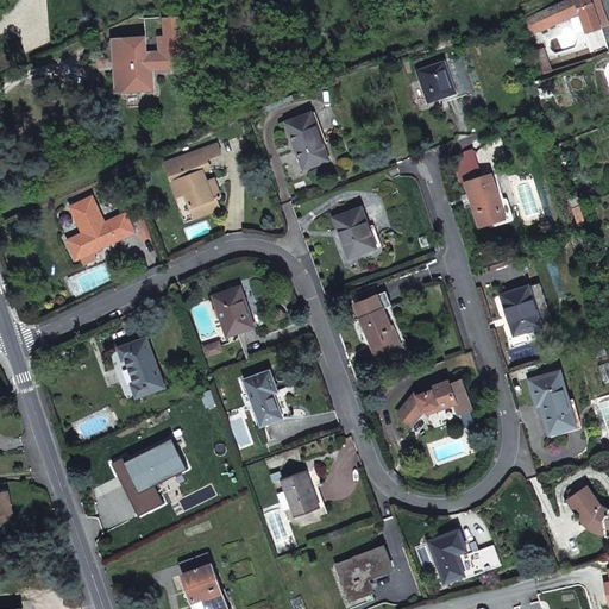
[(591,0),(565,0),(519,22),(527,37),(581,13),(588,33),(602,27),(591,0)]
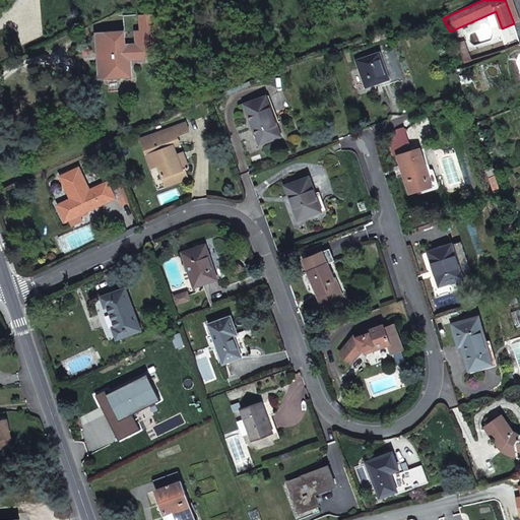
[(519,21),(512,0),(505,0),(514,23),(519,21)]
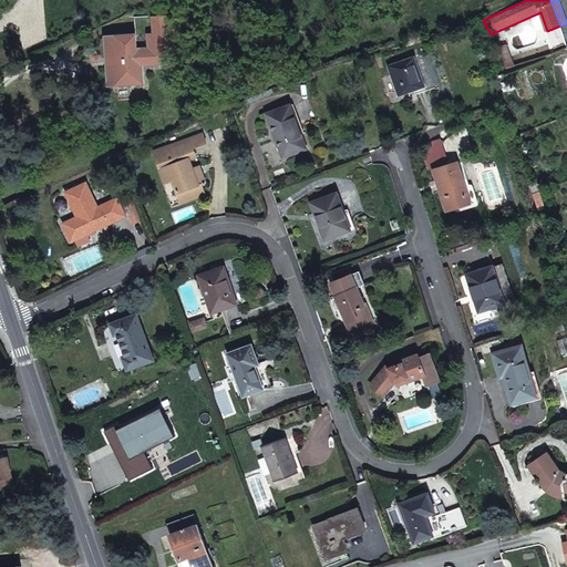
[(136,49),(137,57),(142,57),(142,63),(150,63),(150,64),(174,63),(173,43),(175,43),(175,32),(172,33),(171,16),(153,17),(154,33),(148,33),(148,49),(136,49)]
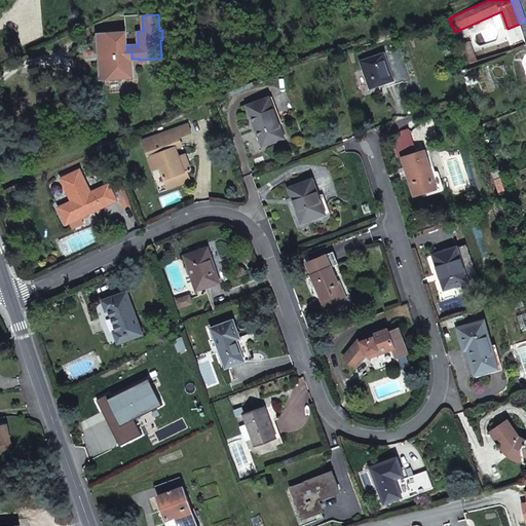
[(520,24),(508,29),(514,49),(525,44),(525,42),(520,24)]
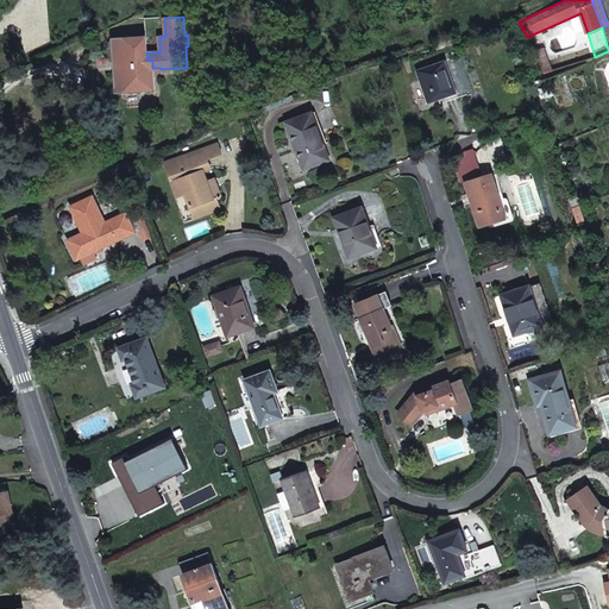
[(152,61),(148,61),(146,52),(146,37),(119,39),(121,75),(126,74),(127,92),(154,89),(152,68),(152,61)]
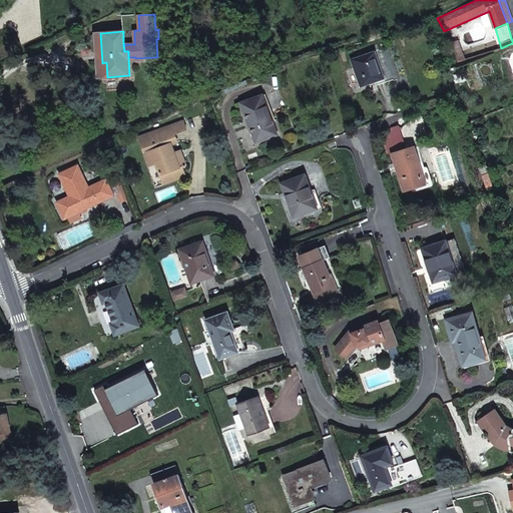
[(95,33),(98,77),(107,77),(106,62),(102,63),(100,33),(95,33)]
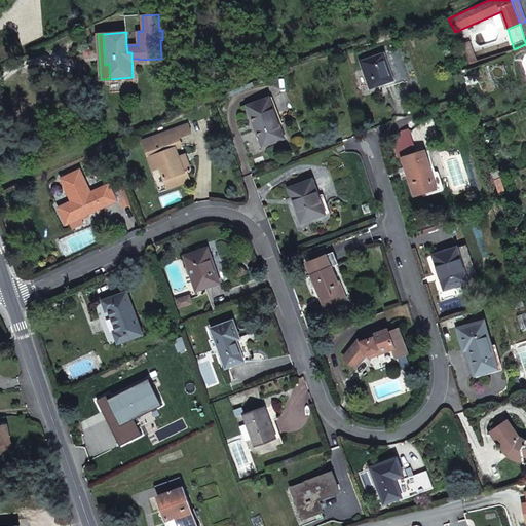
[(461,47),(464,52),(471,50),(468,44),(461,47)]
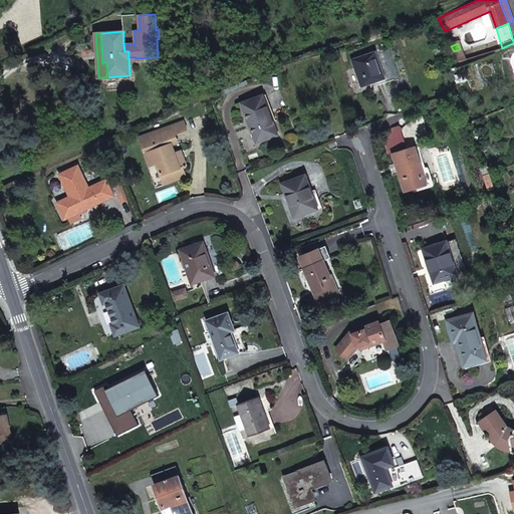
[(465,61),(460,49),(454,51),(459,63),(465,61)]
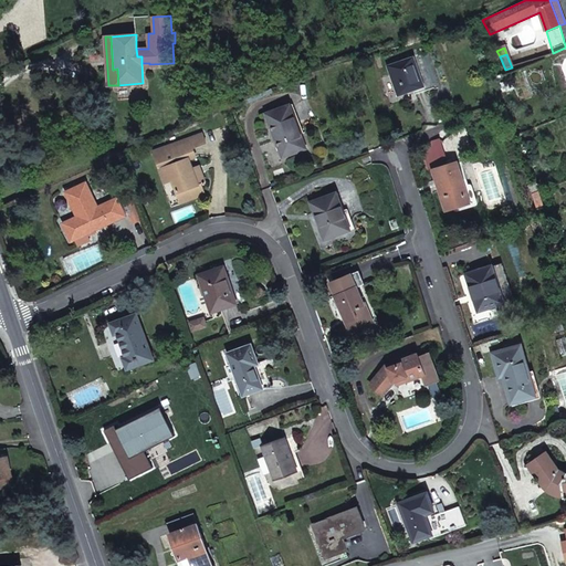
[(425,86),(415,56),(388,65),(398,96),(425,86)]
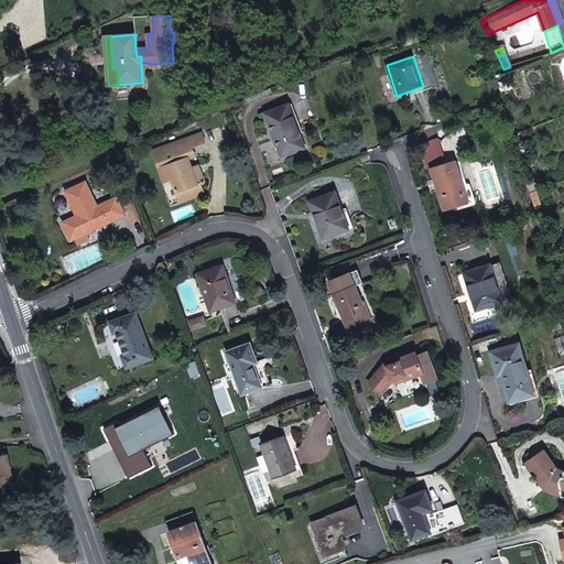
[(271,88),(248,99),(249,101),(272,91),(271,88)]
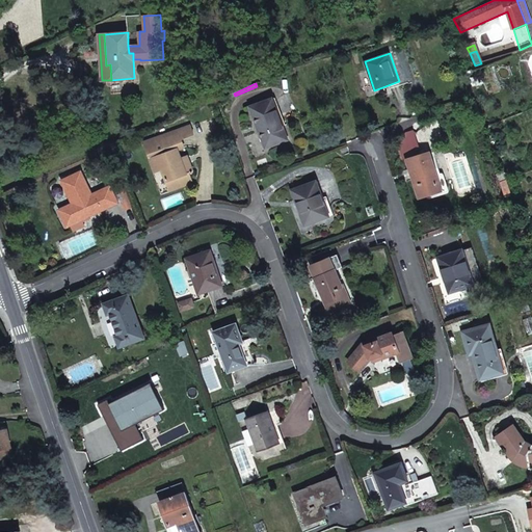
[(273,99),(250,107),(266,148),(288,139),(273,99)]
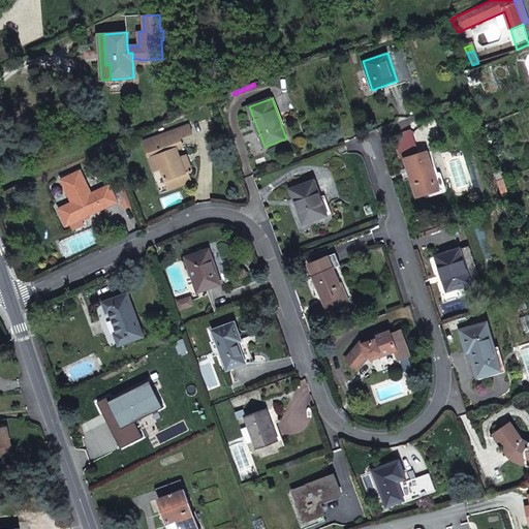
[(160,135),(144,142),(150,158),(154,170),(161,167),(169,189),(191,181),(188,172),(192,170),(187,156),(180,159),(177,149),(183,147),(180,138),(192,133),(189,125),(176,130),(177,132),(161,138),(160,135)]
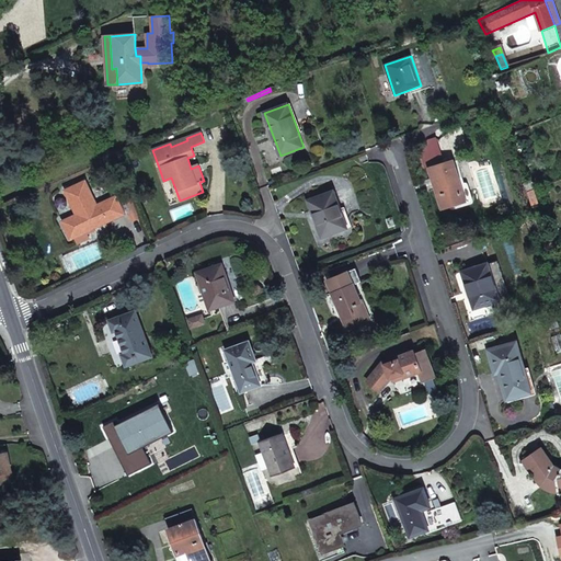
[(187,140),(186,138),(170,144),(171,147),(187,140)]
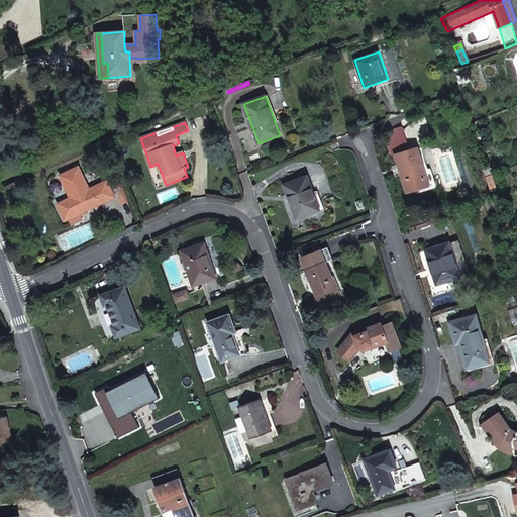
[(401,153),(396,154),(400,168),(403,167),(407,179),(404,180),(408,192),(429,186),(430,185),(431,185),(432,184),(433,183),(433,182),(433,181),(434,180),(433,179),(433,178),(433,177),(432,177),(432,176),(431,175),(430,175),(429,174),(428,174),(427,174),(426,174),(423,165),(426,164),(421,147),(418,148),(409,150),(408,146),(400,149),(401,153)]
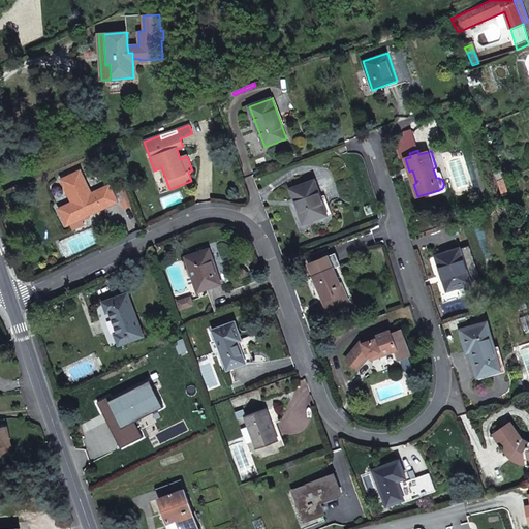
[(506,177),(503,168),(493,173),(496,181),(506,177)]
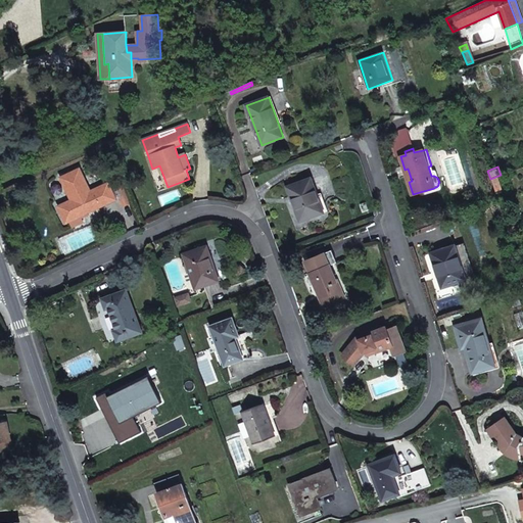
[(89,189),(80,170),(62,178),(73,200),(59,206),(66,223),(68,221),(89,212),(115,199),(108,184),(92,191),(90,192),(89,189)]
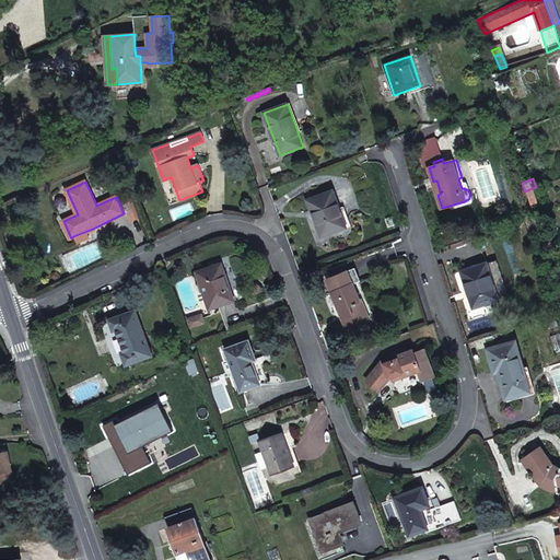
[(316,219),(323,236),(347,228),(339,208),(333,190),(307,200),(315,219),(316,219)]
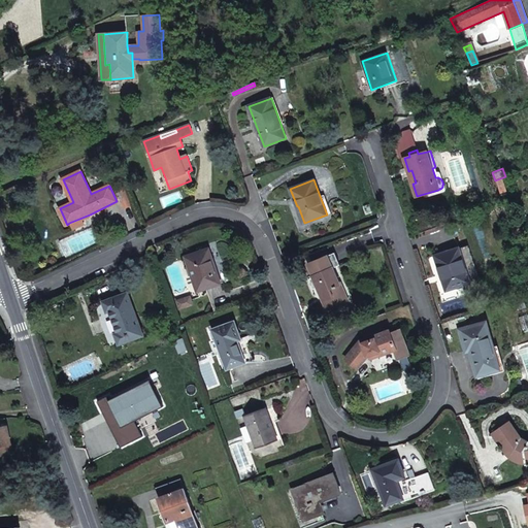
[(116,189),(125,208),(131,205),(123,186),(116,189)]
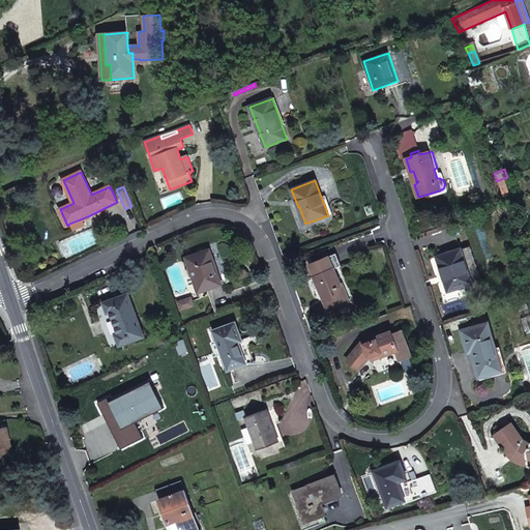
[(92,218),(90,215),(69,224),(74,232),(86,226),(84,222),(92,218)]
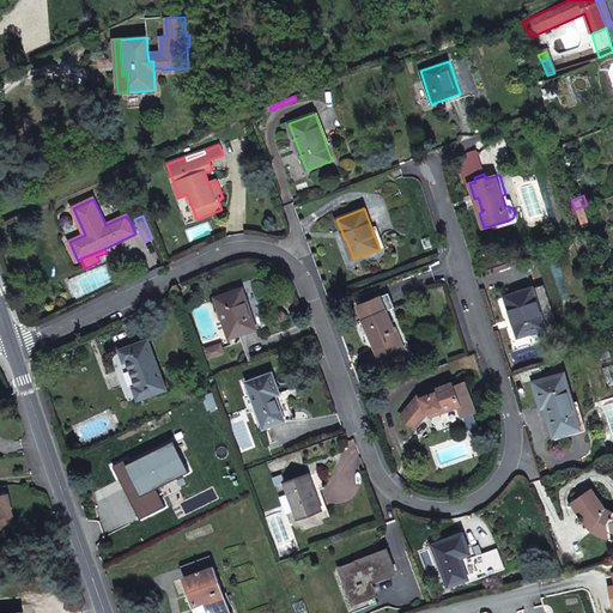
[(256,329),(243,289),(216,298),(230,338),(256,329)]
